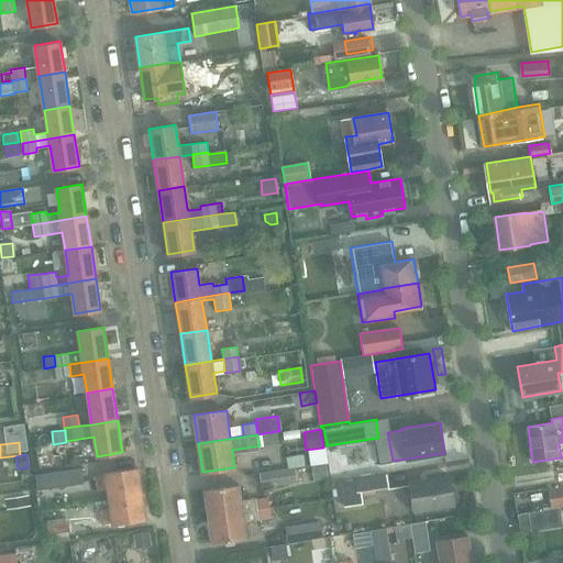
[(311,466),(313,481),(328,478),(326,464),(311,466)]
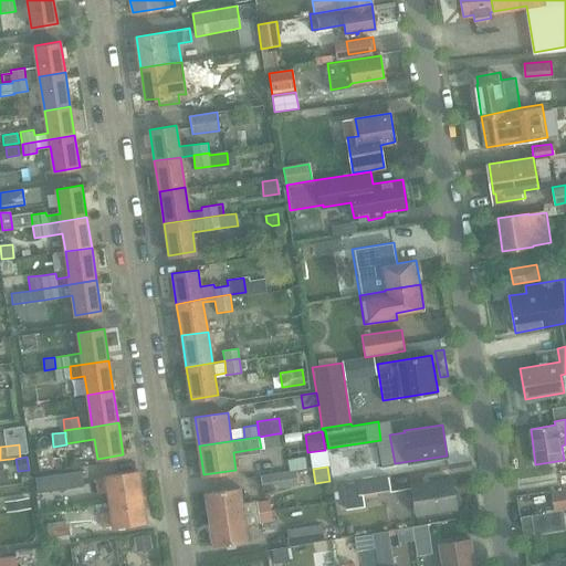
[(108,491),(109,501),(143,495),(139,470),(105,474),(105,477),(95,478),(97,492),(108,491)]
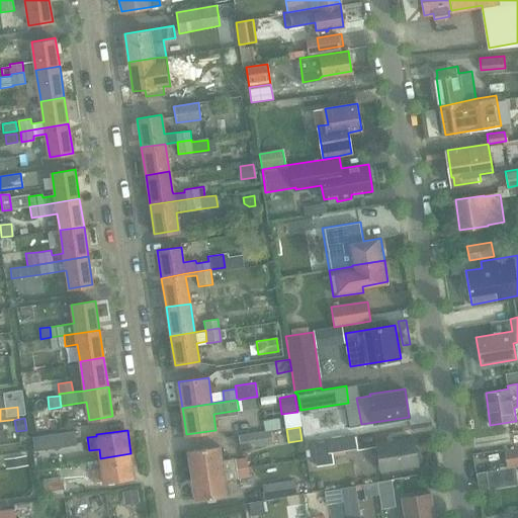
[(32,437),(34,451),(76,444),(74,431),(32,437)]
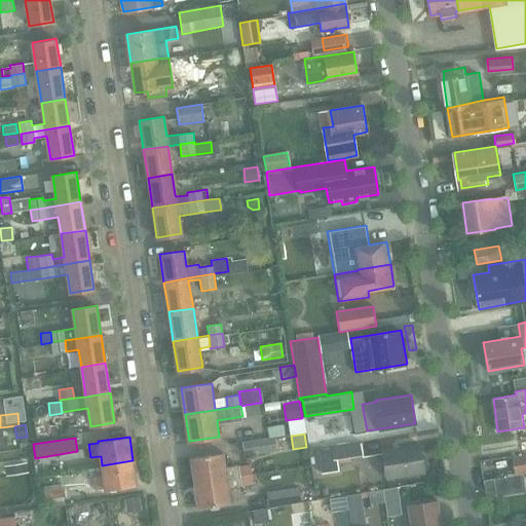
[(241,442),(243,456),(275,451),(273,438),(241,442)]
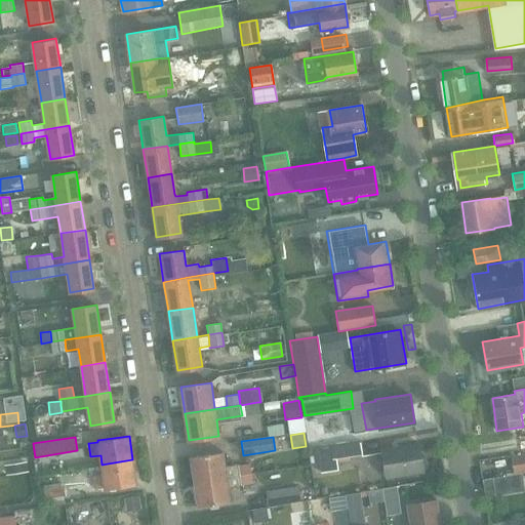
[(315,439),(307,440),(308,448),(316,447),(315,439)]
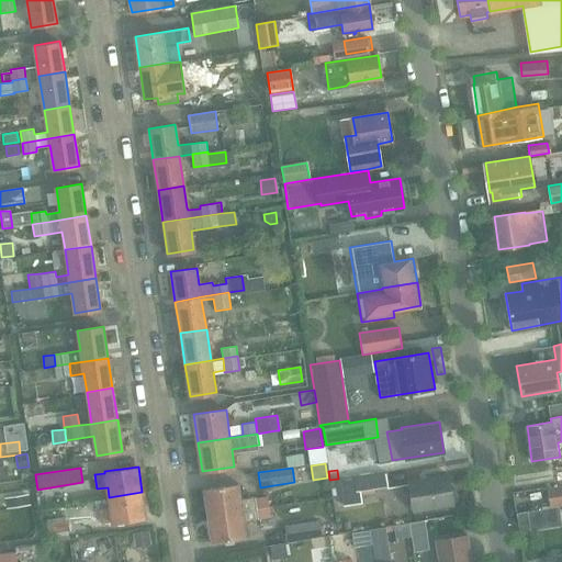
[(385,472),(339,479),(340,489),(344,506),(360,504),(358,491),(375,489),(386,486),(385,472)]
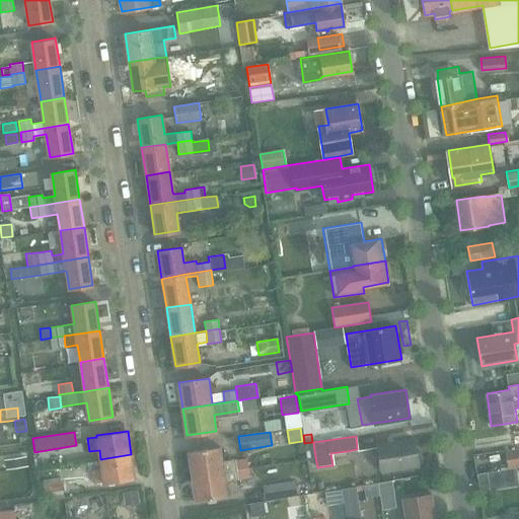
[(480,455),(505,450),(502,436),(477,440),(480,455)]
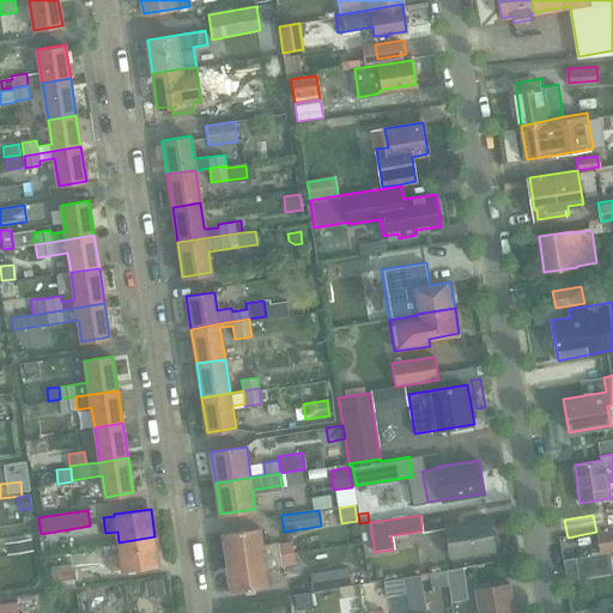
[(445,523),(451,557),(493,550),(493,548),(497,545),(495,530),(490,529),(487,516),(445,523)]
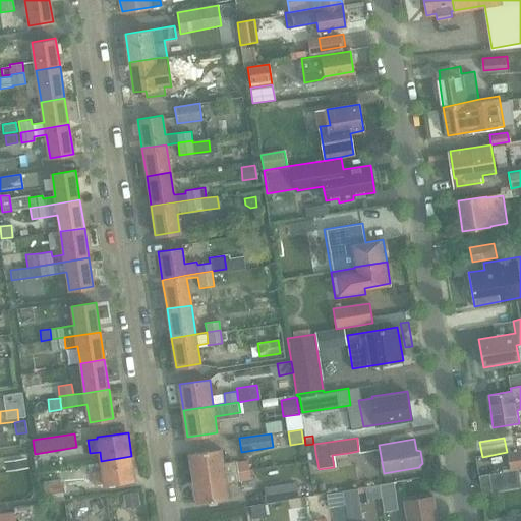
[(189,453),(193,477),(250,468),(249,459),(237,461),(237,459),(224,461),(222,448),(189,453)]
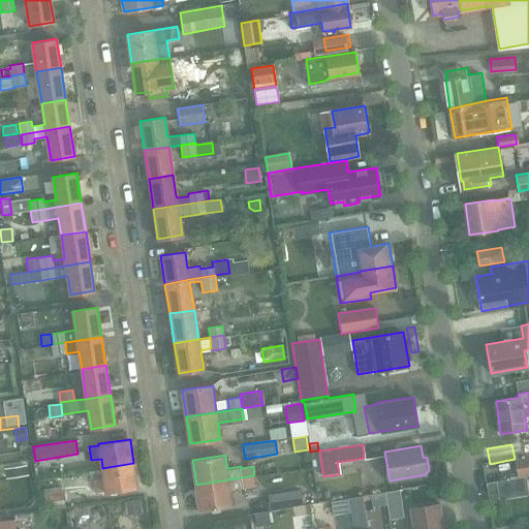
[(528,457),(518,460),(521,476),(528,474),(528,457)]
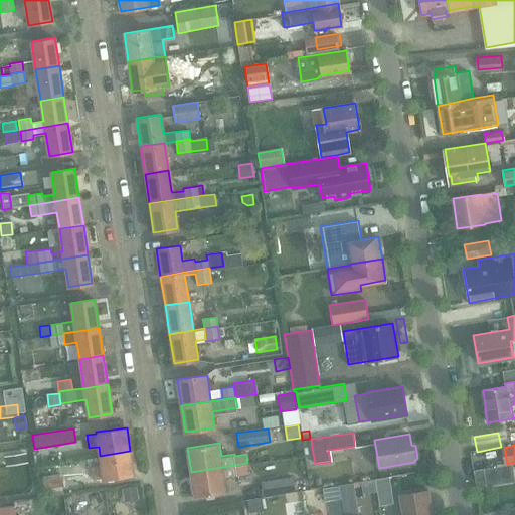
[(130,451),(100,456),(101,464),(93,466),(95,479),(103,477),(103,479),(134,474),(130,451)]
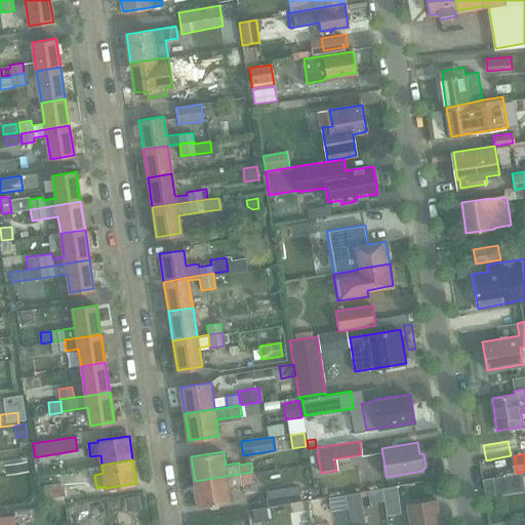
[(4,466),(6,475),(27,472),(26,462),(4,466)]
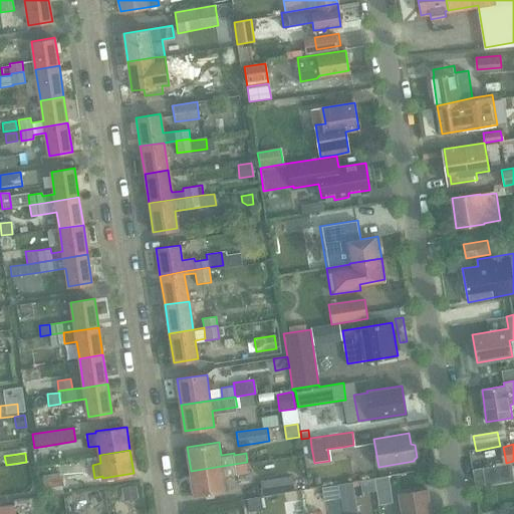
[(247,462),(191,471),(195,496),(227,491),(223,467),(235,465),(236,475),(249,473),(247,462)]
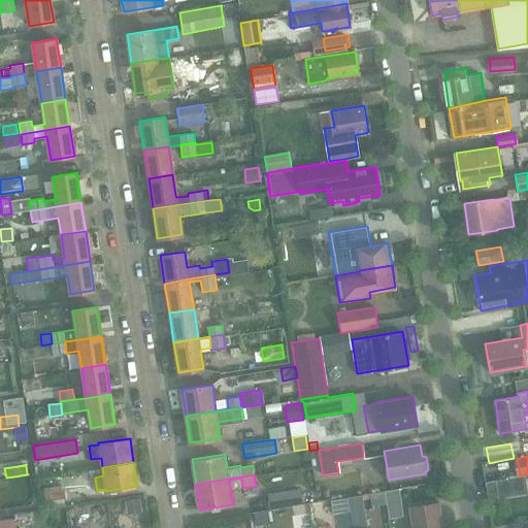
[(495,481),(486,483),(488,500),(498,498),(495,481)]
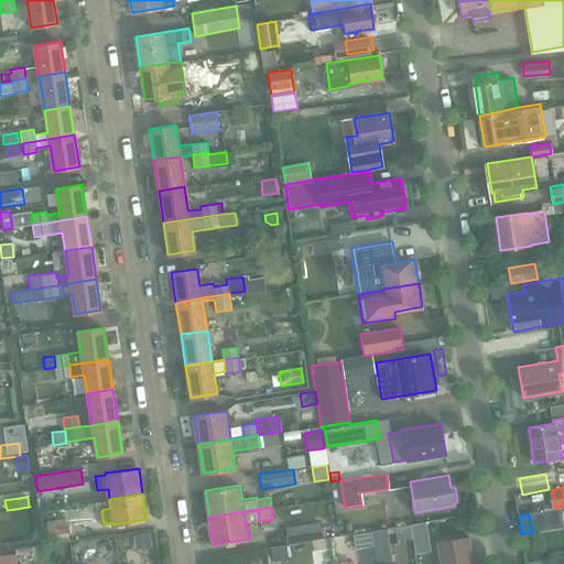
[(66,519),(46,521),(49,535),(67,532),(66,519)]
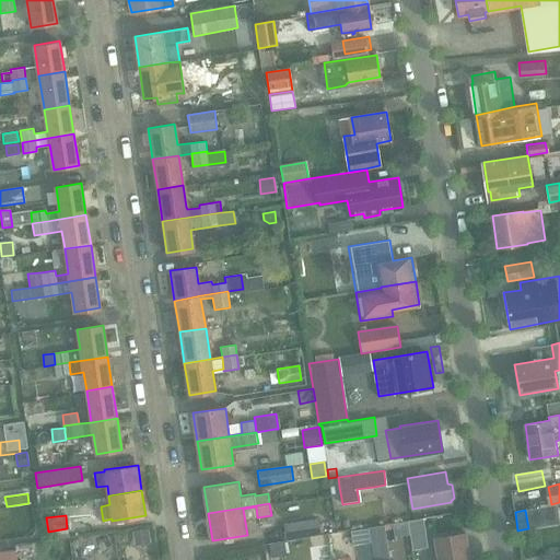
[(422,518),(407,521),(409,535),(410,549),(427,547),(422,518)]
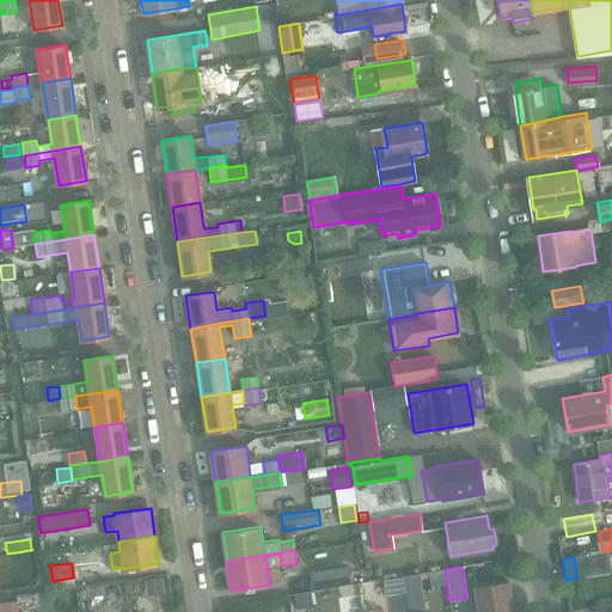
[(308,574),(311,589),(353,582),(352,573),(349,573),(348,568),(308,574)]
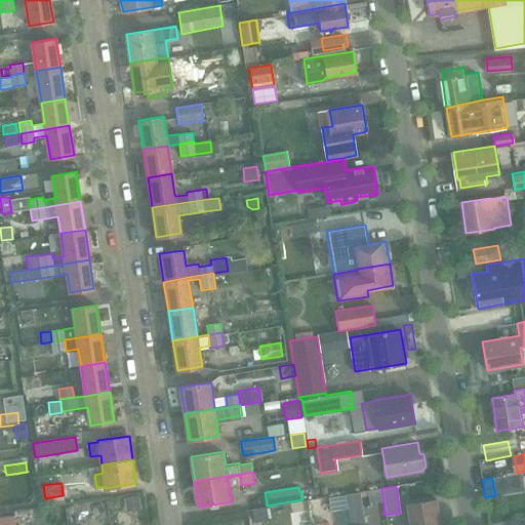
[(359,491),(346,493),(348,508),(361,506),(359,491)]
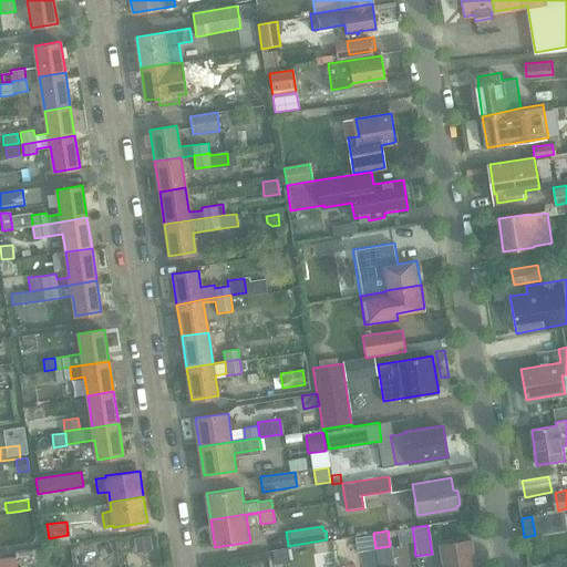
[(371,533),(359,535),(360,542),(367,547),(373,546),(371,533)]
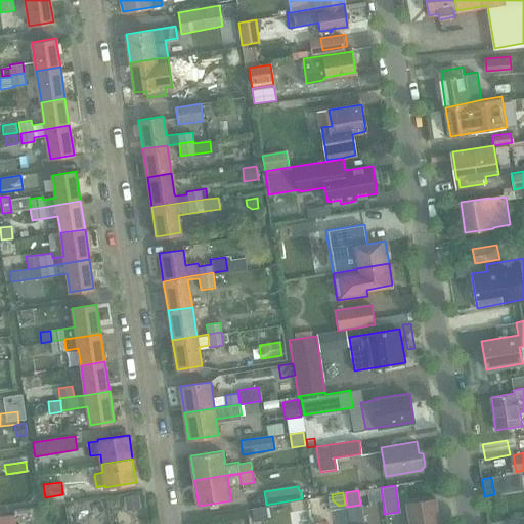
[(124,496),(126,511),(141,508),(139,494),(124,496)]
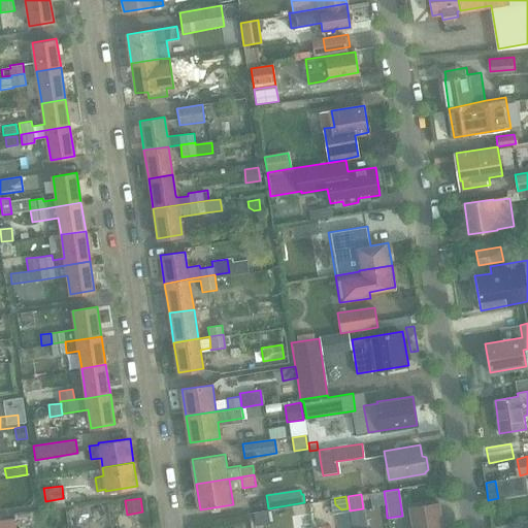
[(442,527),(438,502),(410,506),(414,527),(442,527)]
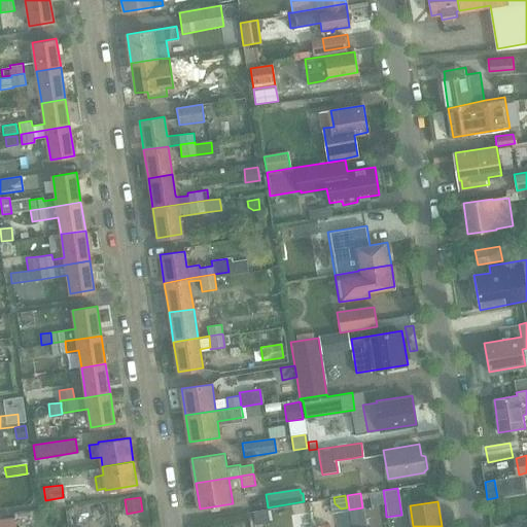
[(97,520),(111,520),(111,506),(97,506),(97,520)]
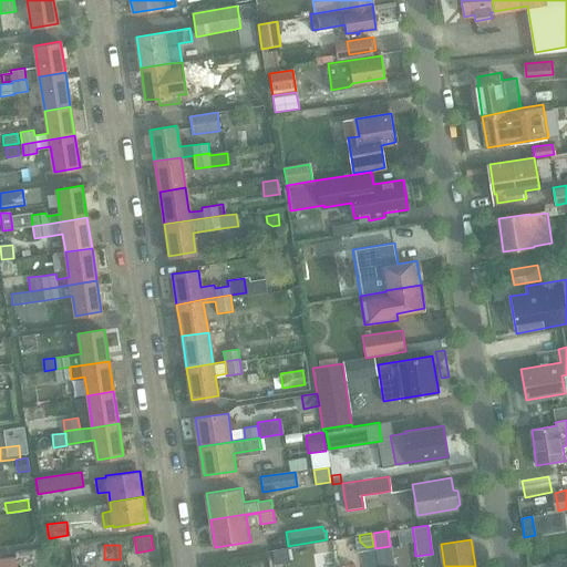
[(390,546),(375,548),(378,566),(392,566),(393,565),(390,546)]
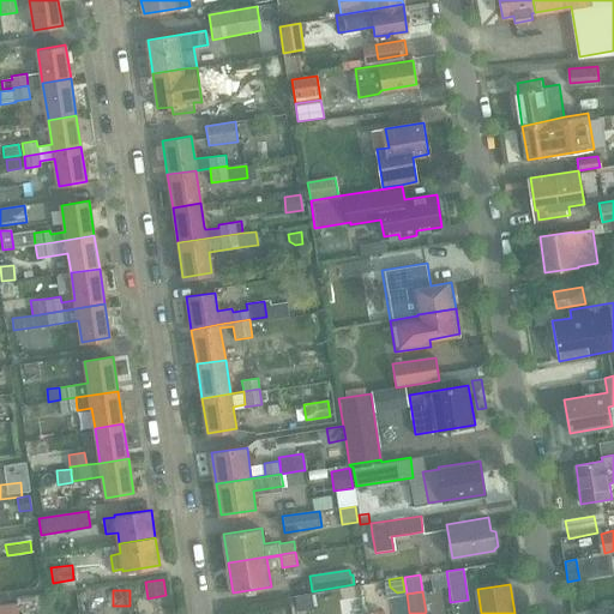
[(365,613),(409,613),(407,594),(393,596),(396,613),(384,613),(384,611),(365,613)]
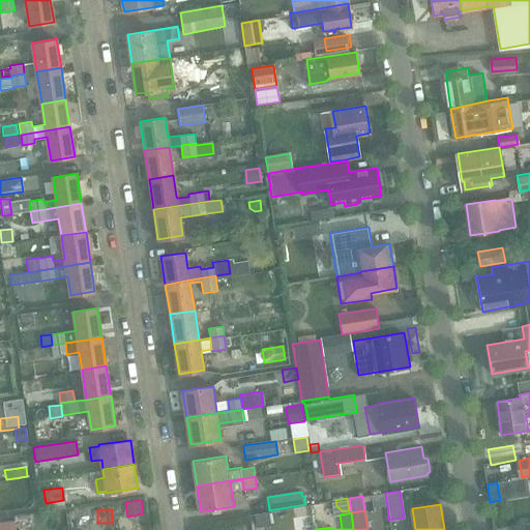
[(254,526),(272,523),(270,513),(253,516),(254,526)]
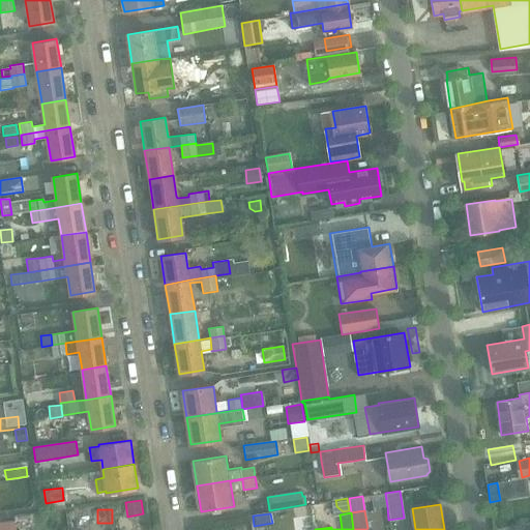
[(15,529),(13,520),(0,522),(0,529),(15,529)]
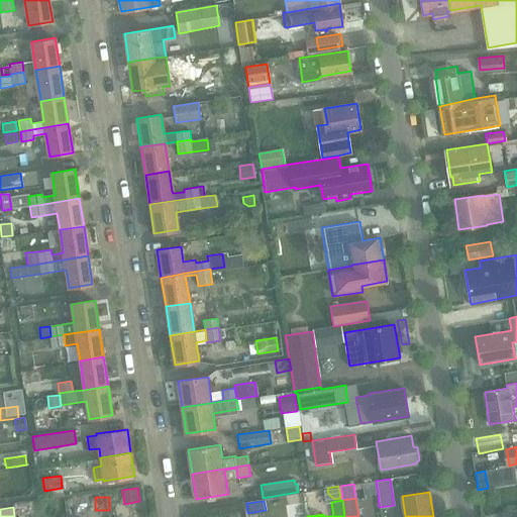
[(181,516),(191,516),(190,508),(181,509),(181,516)]
